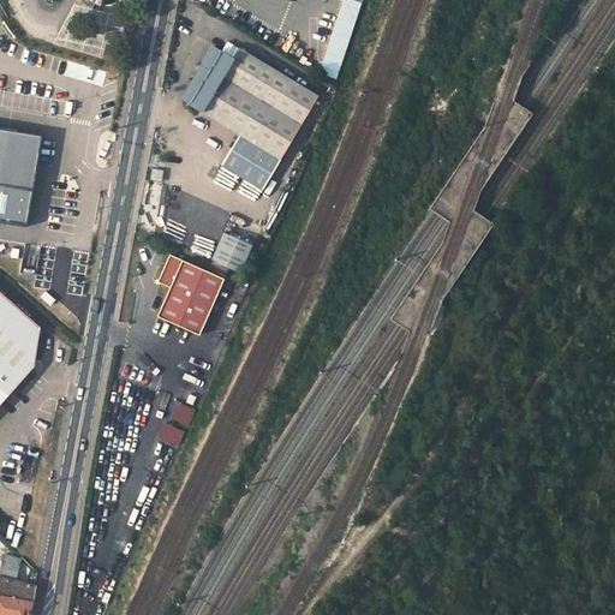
[(326,17),(340,22),(345,6),(330,3),(326,17)]
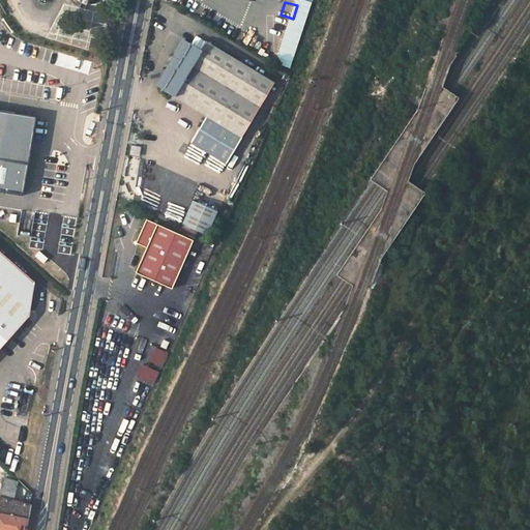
[(71,22),(91,22),(92,9),(71,9),(71,22)]
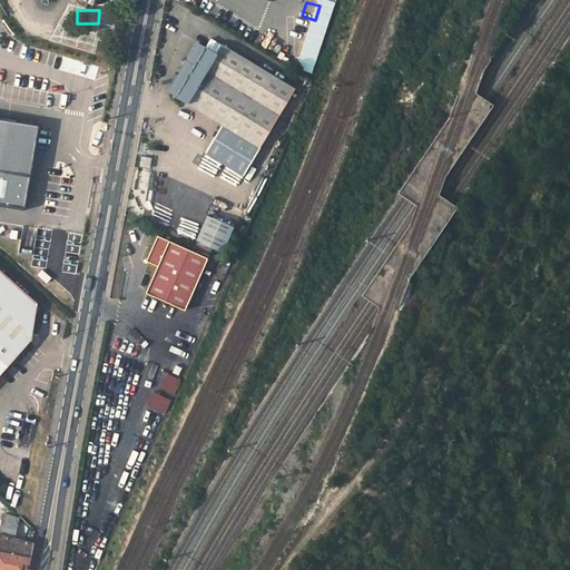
[(187,61),(193,65),(204,46),(199,42),(187,61)]
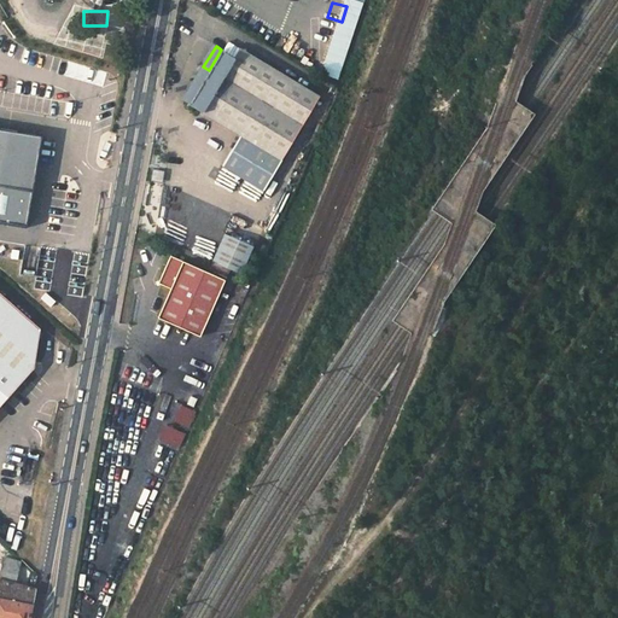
[(240,135),(281,161),(320,98),(240,48),(235,58),(221,50),(209,70),(188,104),(240,135)]
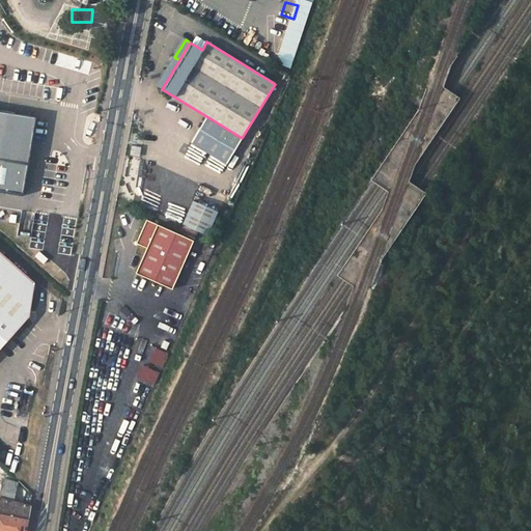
[(57,53),(55,65),(86,72),(88,60),(72,57),(73,56),(57,53)]
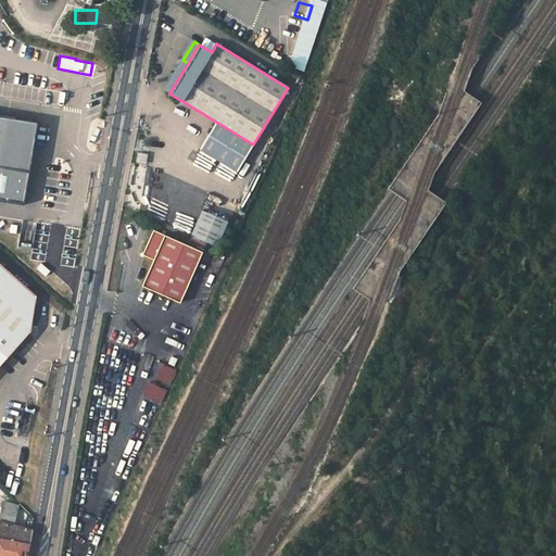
[(38,122),(0,115),(0,197),(26,201),(38,122)]
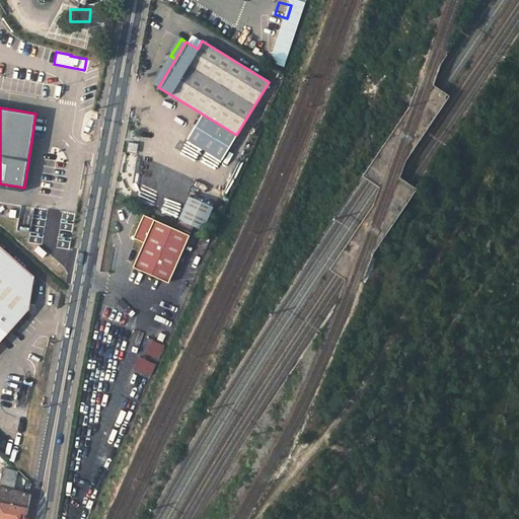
[(236,135),(202,114),(187,139),(221,160),(236,135)]
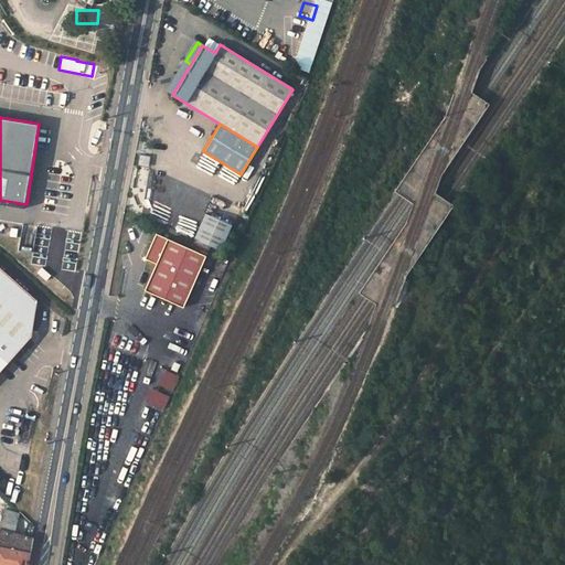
[(233,224),(204,213),(194,237),(211,245),(222,251),(233,224)]
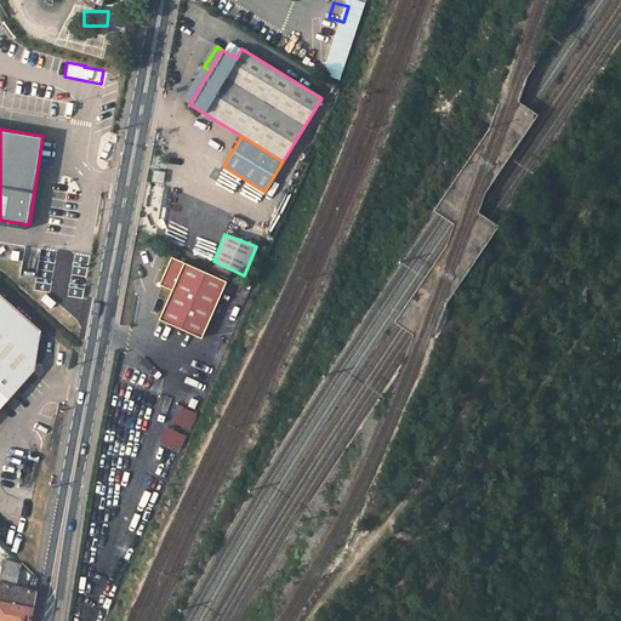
[(200,336),(232,269),(214,261),(209,272),(171,255),(159,283),(171,289),(159,317),(200,336)]
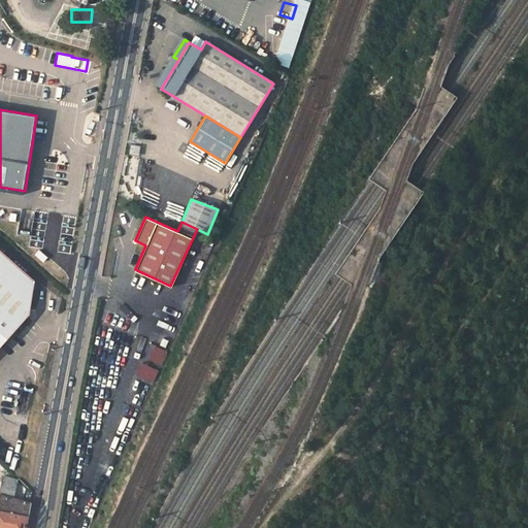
[(0,347),(29,315),(34,281),(0,250),(0,347)]
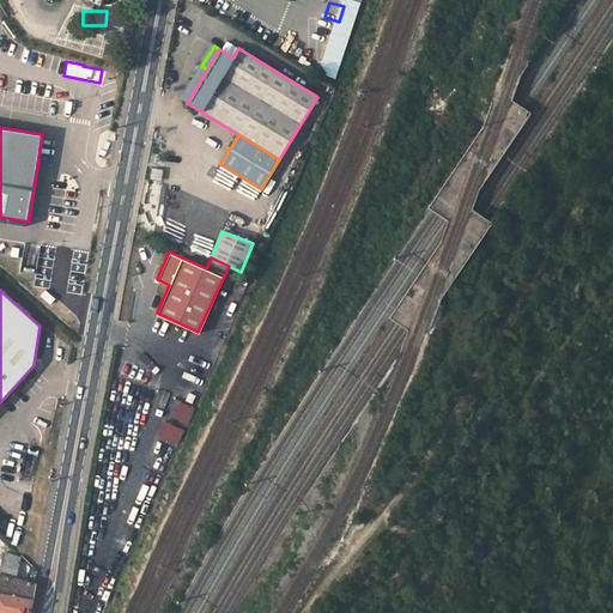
[(171,418),(187,425),(194,407),(178,401),(171,418)]
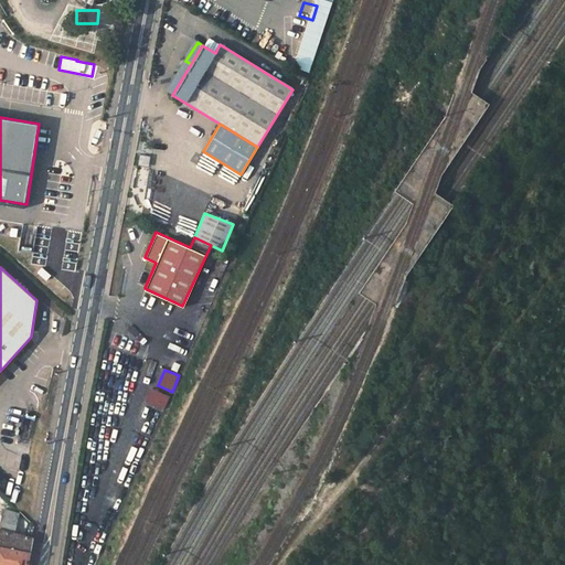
[(148,387),(142,401),(163,409),(169,396),(148,387)]
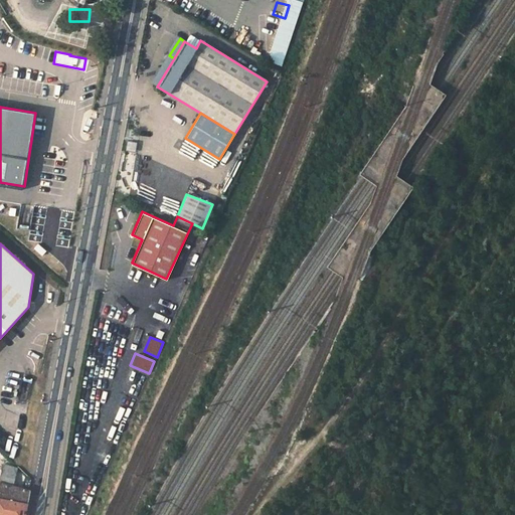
[(2,471),(0,481),(0,514),(24,514),(29,491),(12,487),(17,469),(16,469),(2,465),(1,469),(4,469),(4,471),(2,471)]
